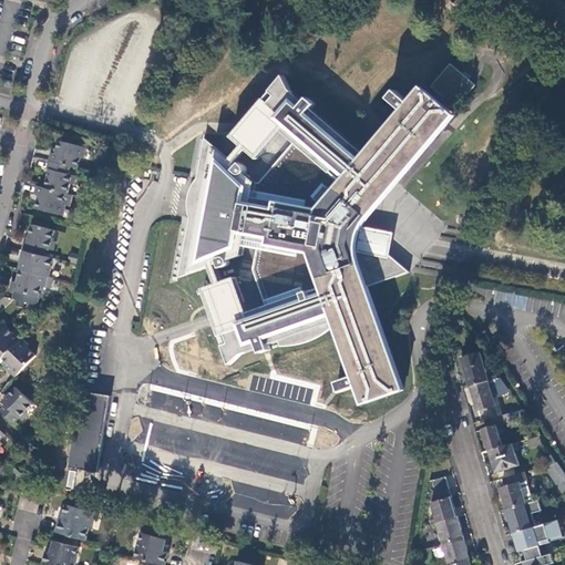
[(207,27),(215,30),(224,9),(216,6),(207,27)]
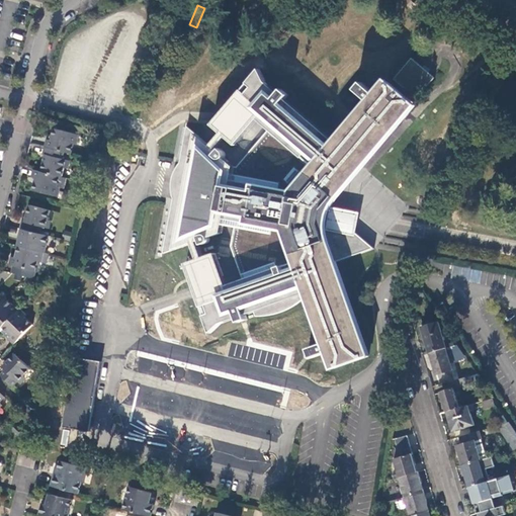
[(433,77),(428,72),(411,57),(393,78),(416,97),(433,77)]
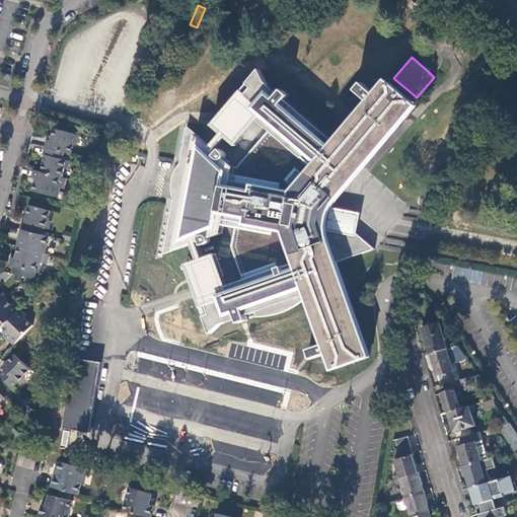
[(256,119),(268,128),(273,122),(342,180),(350,171),(345,167),(328,154),(338,144),(285,98),(276,108),(269,101),(277,91),(264,80),(257,68),(246,81),(250,85),(245,92),(240,88),(211,123),(234,144),(256,119)]
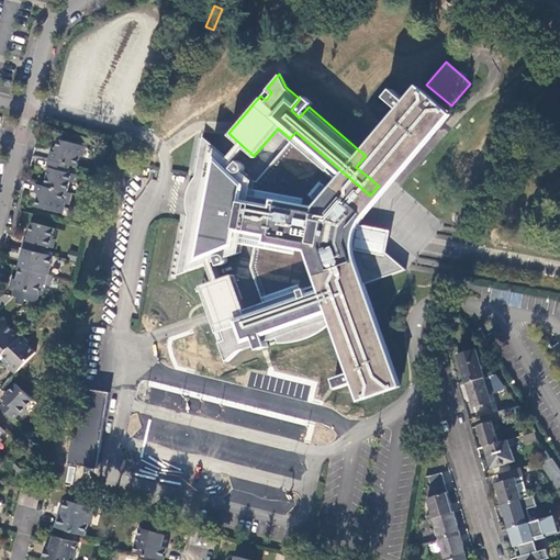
[(373,181),(387,174),(390,172),(391,170),(393,171),(433,125),(430,124),(444,109),(422,90),(410,103),(391,87),(383,96),(402,112),(368,150),(369,152),(366,156),(356,167),(373,181)]
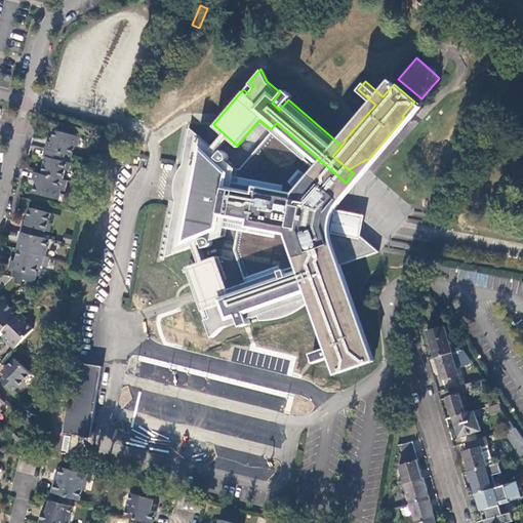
[(283,88),(280,92),(272,103),(279,110),(288,99),(291,95),(283,88)]
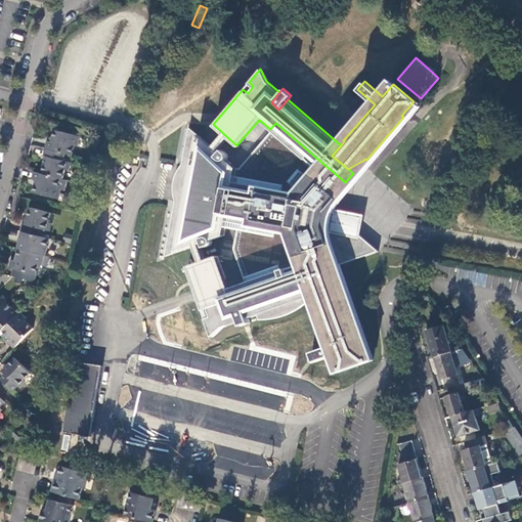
[(180,162),(180,163),(174,173),(172,187),(176,189),(162,257),(163,258),(164,254),(192,245),(199,260),(192,263),(200,285),(224,276),(216,254),(203,258),(198,242),(201,241),(203,246),(208,244),(209,243),(210,241),(210,240),(210,238),(222,233),(223,226),(234,227),(231,247),(244,280),(228,287),(204,295),(208,307),(210,314),(205,317),(211,335),(221,324),(237,319),(240,323),(244,322),(248,321),(247,316),(255,313),(256,318),(269,317),(283,314),(297,306),(304,302),(302,298),(308,295),(327,345),(308,351),(311,356),(312,360),(330,354),(336,371),(370,358),(336,263),(376,249),(354,230),(356,218),(334,213),(325,206),(345,182),(275,123),(270,129),(237,167),(228,165),(229,163),(225,158),(226,156),(225,151),(221,148),(218,151),(188,126),(188,123),(187,123),(180,162)]
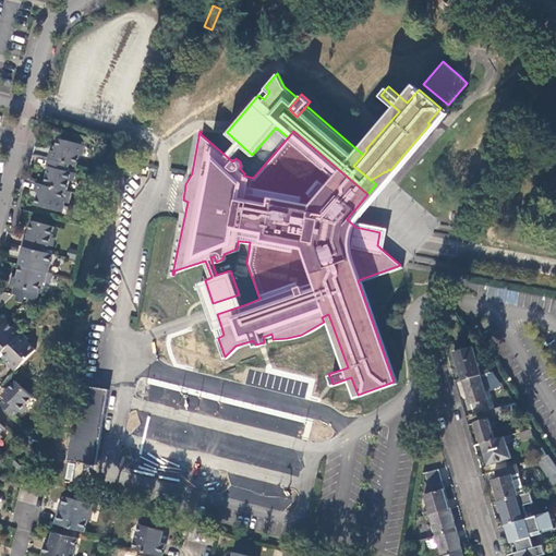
[(67,164),(74,165),(76,154),(80,144),(56,137),(52,150),(48,149),(46,158),(67,164)]
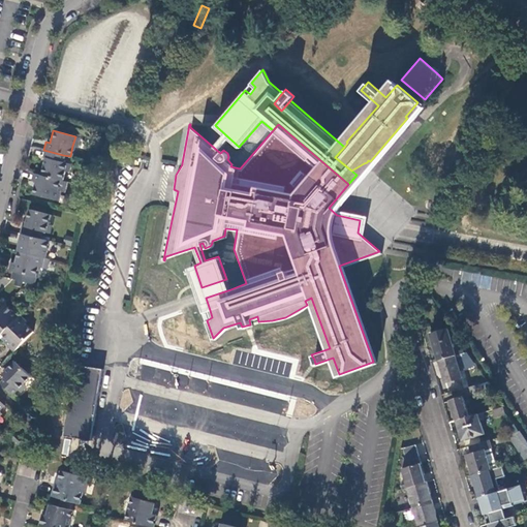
[(59,180),(61,180),(63,173),(65,162),(62,161),(63,155),(43,150),(41,157),(44,158),(39,175),(59,180)]
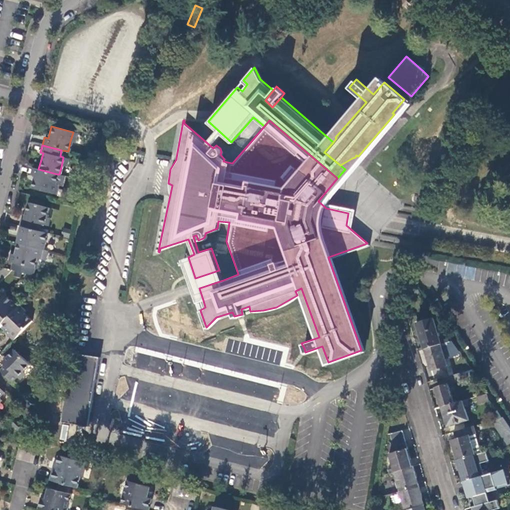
[(38,169),(32,167),(29,175),(33,176),(30,188),(52,193),(54,183),(57,174),(38,169)]
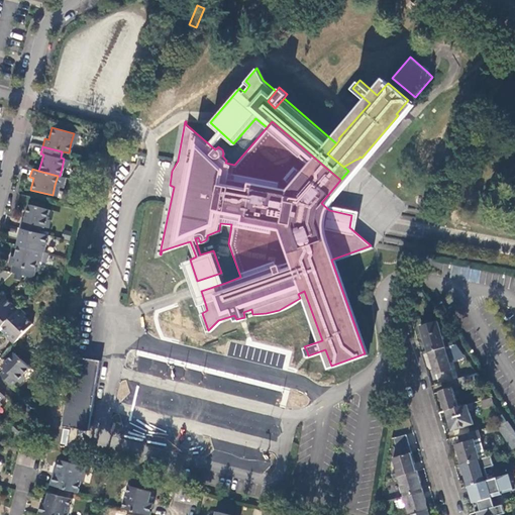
[(58,176),(55,185),(53,195),(56,196),(59,186),(64,188),(66,178),(60,176),(58,176)]
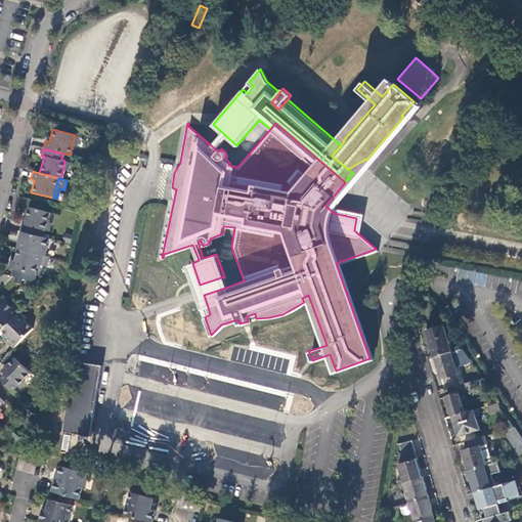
[(20,223),(18,231),(30,233),(40,236),(42,228),(46,229),(48,221),(50,213),(28,207),(23,223),(20,223)]
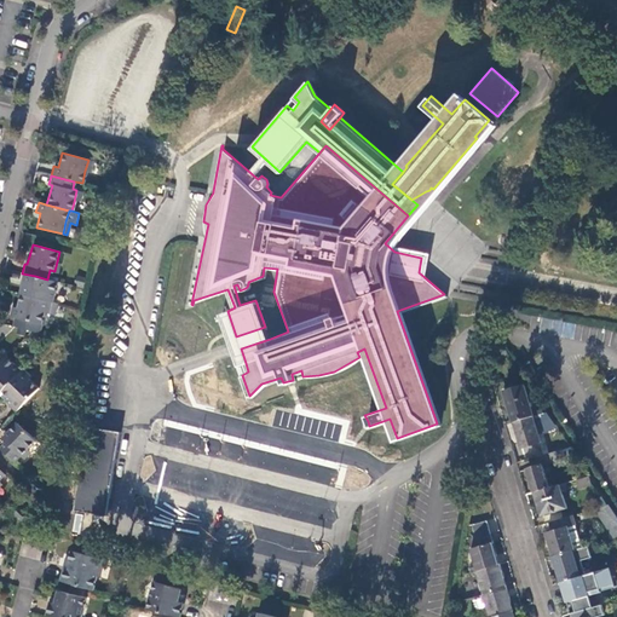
[(46,300),(51,301),(56,281),(47,280),(35,276),(22,274),(19,282),(22,282),(19,294),(46,300)]
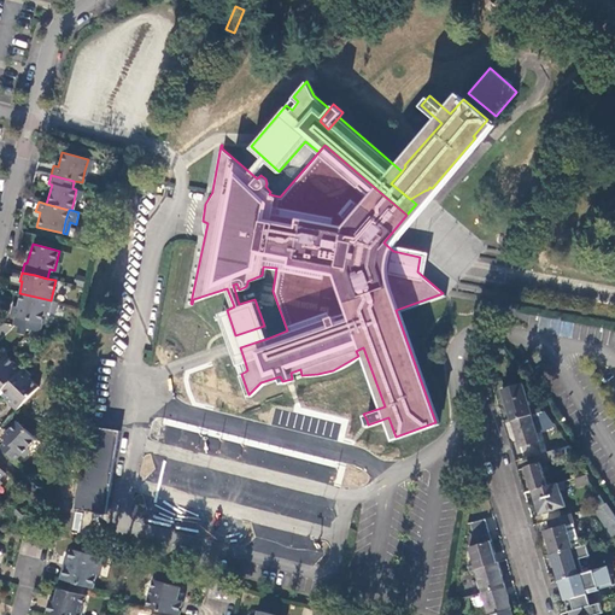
[(46,299),(19,293),(16,306),(12,305),(10,315),(40,322),(42,311),(46,299)]
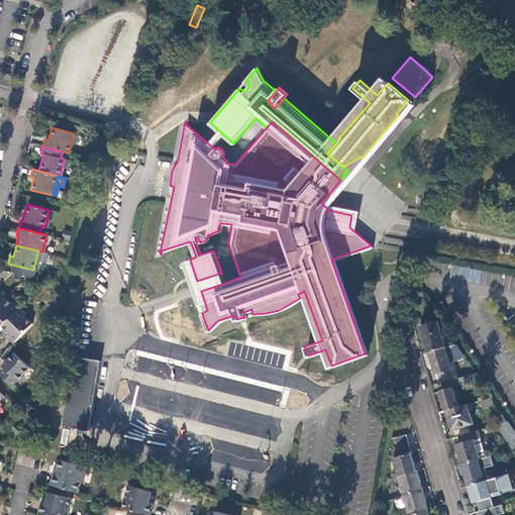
[(197,281),(190,260),(184,262),(189,276),(192,284),(195,293),(199,304),(205,303),(201,291),(197,281)]
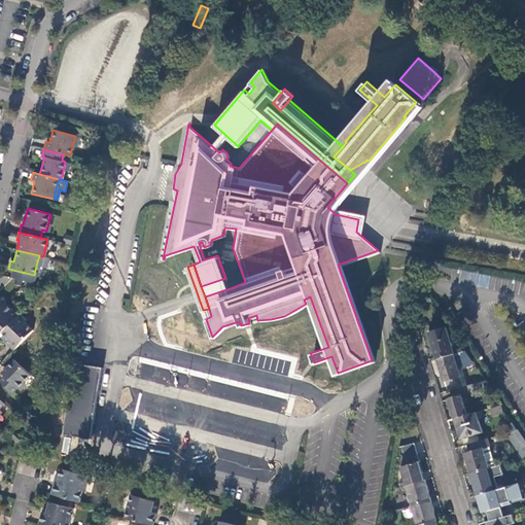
[(474,282),(475,271),(458,269),(457,281),(474,282)]
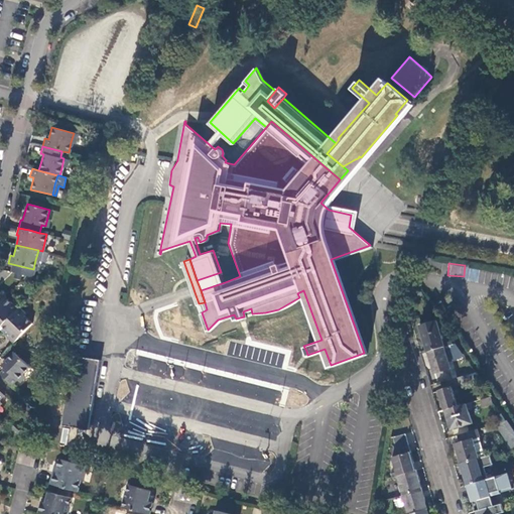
[(3,299),(0,301),(0,327),(1,326),(17,309),(5,297),(3,299)]
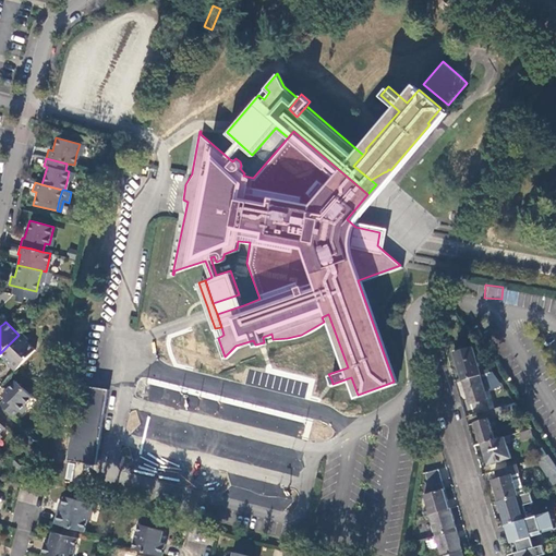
[(13,371),(16,367),(34,349),(19,335),(1,352),(10,362),(7,364),(13,371)]
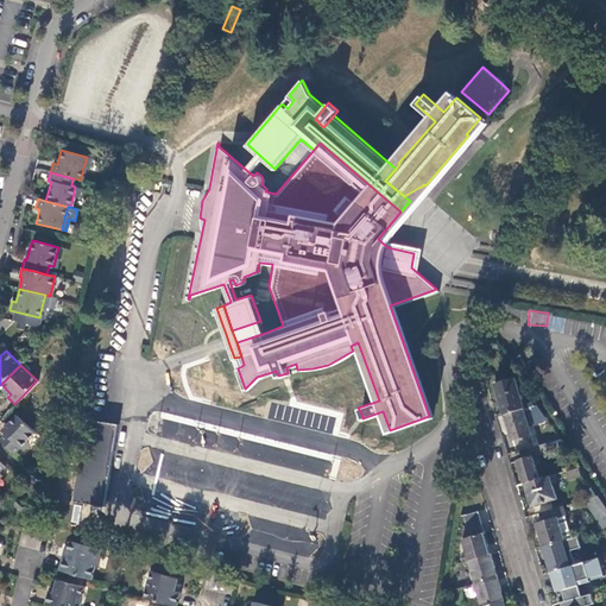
[(504,412),(523,406),(513,376),(494,382),(504,412)]
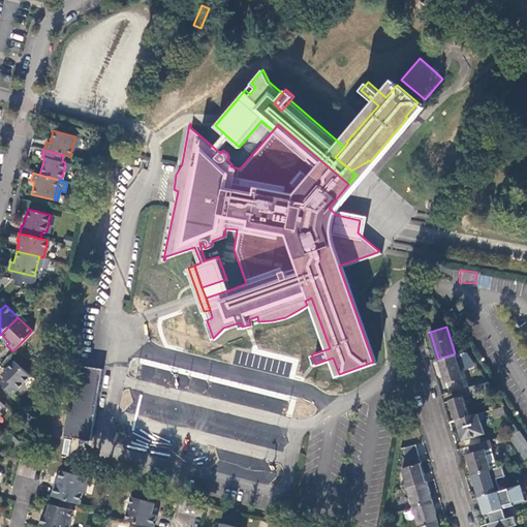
[(1,334),(0,335),(0,339),(6,345),(9,343),(1,334)]
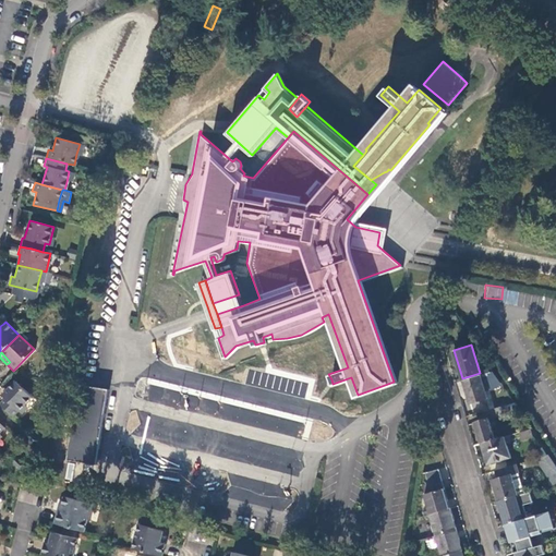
[(502,403),(510,401),(490,370),(480,373),(462,378),(469,401),(486,397),(482,381),(487,379),(492,391),(495,390),(499,405),(502,403)]
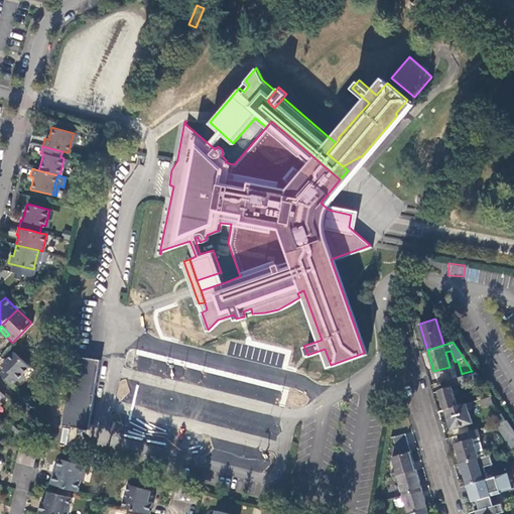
[(4,368),(0,373),(0,375),(11,385),(16,380),(22,374),(28,367),(13,353),(1,365),(4,368)]
